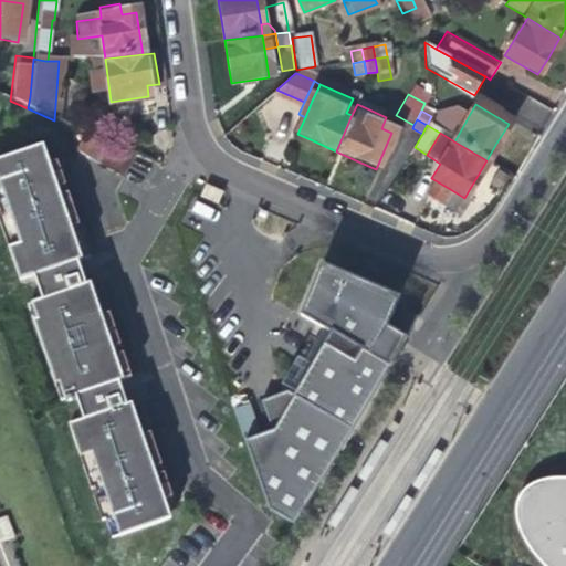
[(40,143),(0,155),(0,232),(16,276),(29,272),(38,296),(23,301),(56,397),(71,392),(79,416),(64,421),(86,485),(90,483),(92,491),(88,492),(97,516),(100,515),(106,534),(165,514),(158,495),(167,493),(158,469),(150,472),(148,464),(156,461),(152,449),(134,398),(119,402),(115,391),(111,379),(126,374),(118,349),(111,353),(107,345),(115,343),(94,278),(77,283),(74,272),(70,259),(85,253),(70,208),(64,189),(56,192),(54,185),(62,182),(53,158),(45,161),(40,143)]
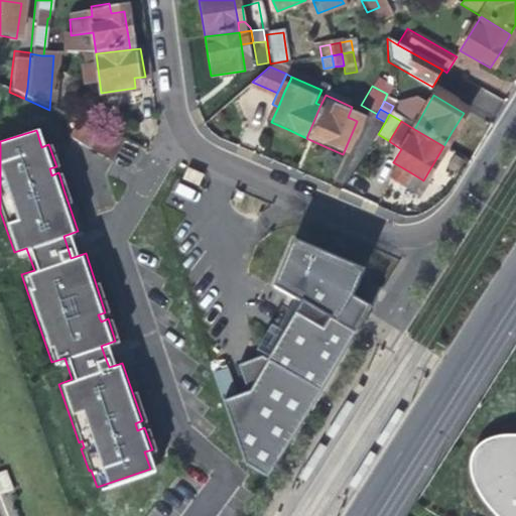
[(98,131),(89,152),(112,162),(122,141),(98,131)]
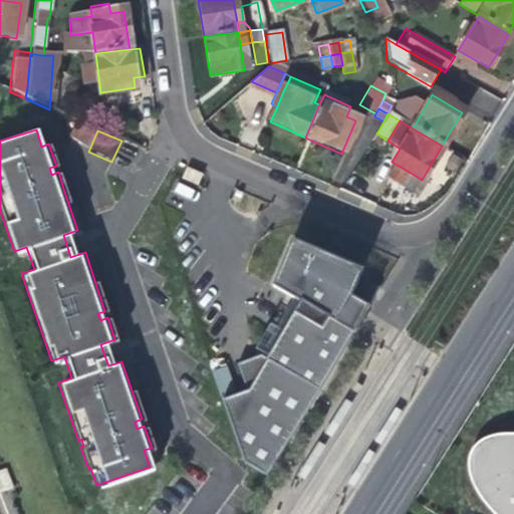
[(396,182),(404,169),(392,162),(383,175),(396,182)]
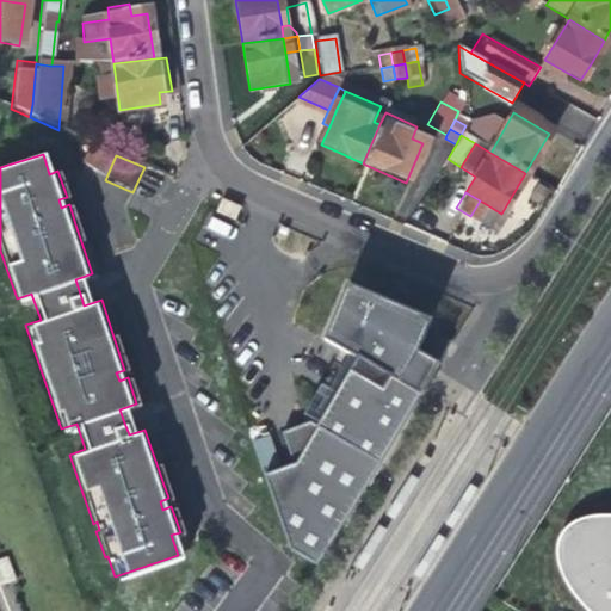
[(346,356),(355,360),(362,344),(332,331),(350,290),(429,326),(431,322),(347,285),(322,341),(326,343),(325,346),(346,356)]
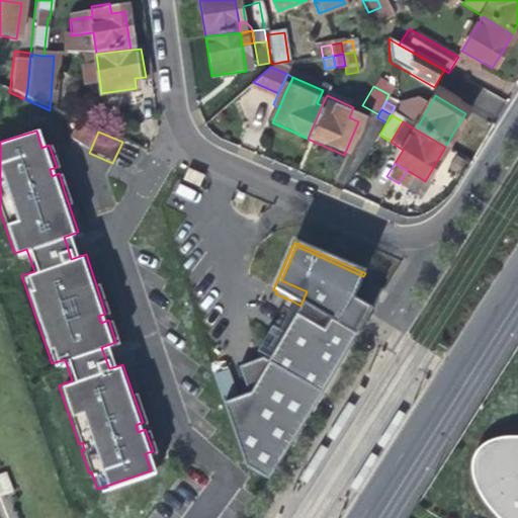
[(265,357),(239,368),(250,394),(238,398),(223,404),(245,466),(267,481),(322,393),(358,333),(357,332),(369,312),(352,301),(356,294),(361,281),(363,276),(296,246),(281,280),(307,291),(300,306),(303,307),(267,364),(265,357)]
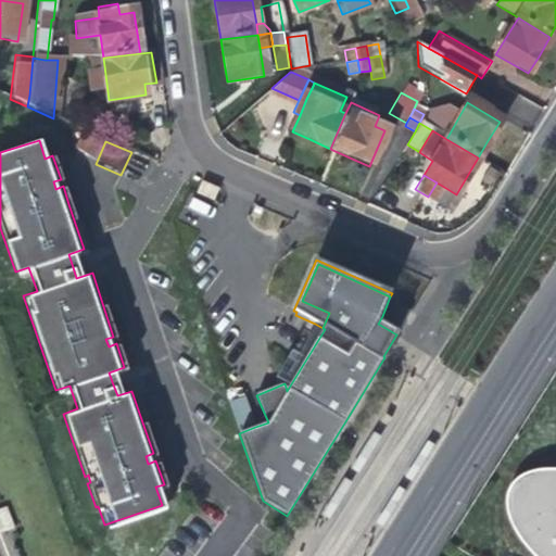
[(409,312),(388,302),(382,316),(404,326),(409,312)]
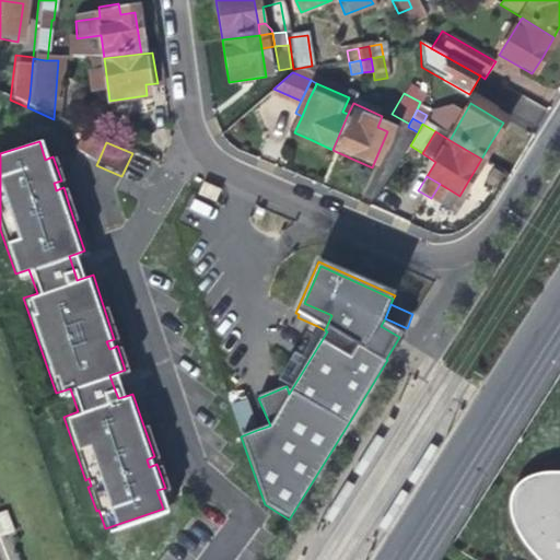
[(230,408),(241,436),(257,430),(246,401),(230,408)]
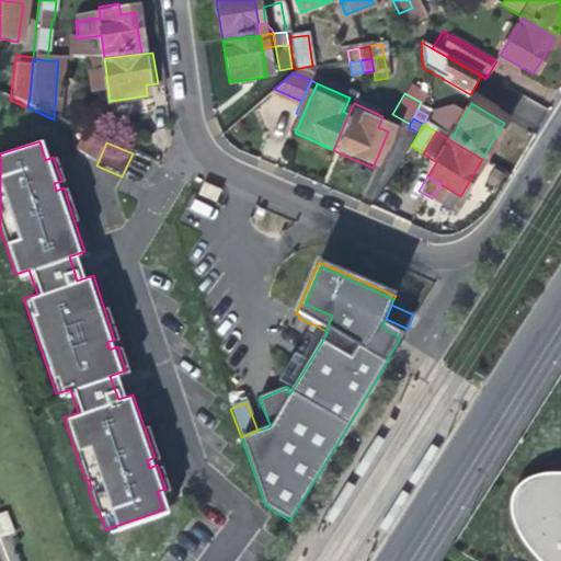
[(560,560),(560,474),(549,471),(512,496),(521,539),(537,560),(560,560)]
